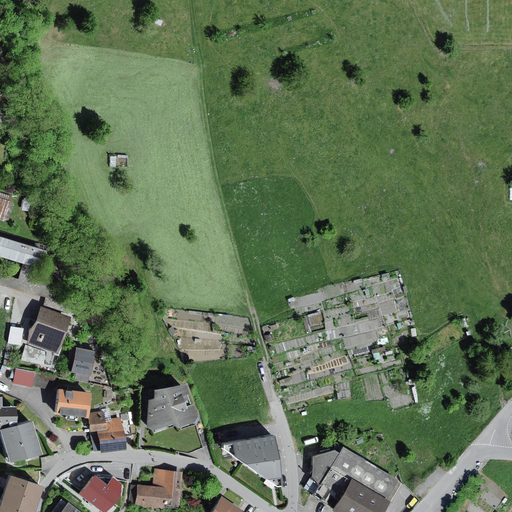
[(15,203),(0,198),(0,220),(9,223),(15,203)]
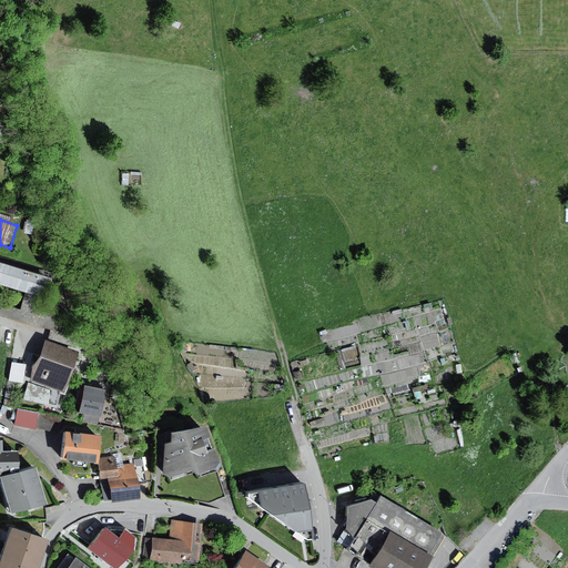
[(54,280),(0,263),(0,284),(26,293),(43,297),(48,300),(54,280)]
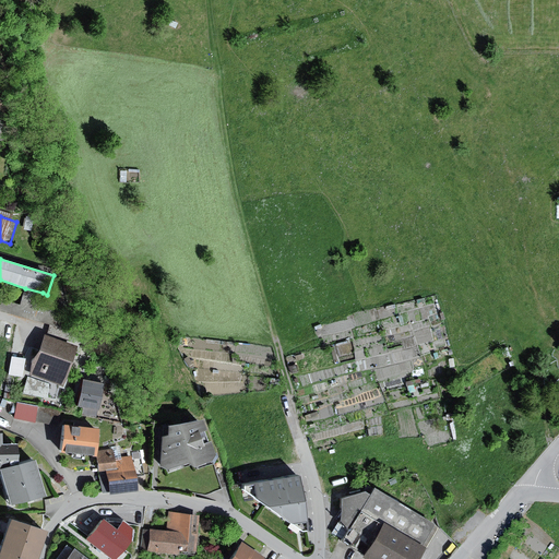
[(79,332),(51,324),(48,335),(76,343),(79,332)]
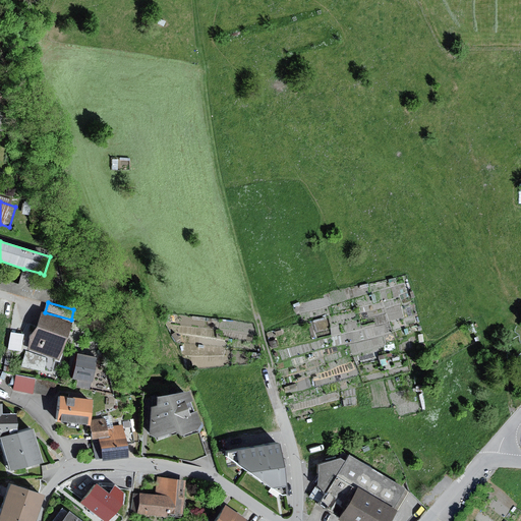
[(73,324),(43,313),(37,332),(31,338),(30,349),(60,360),(73,324)]
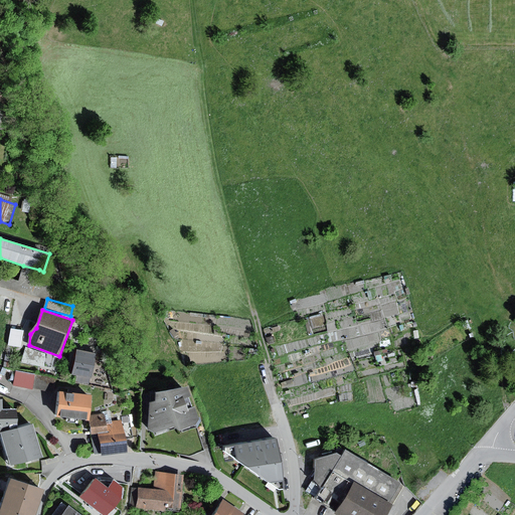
[(25,331),(12,328),(9,345),(22,347),(25,331)]
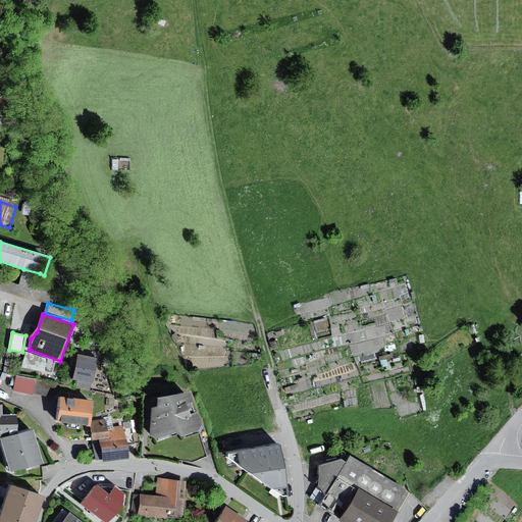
[(27,352),(21,368),(46,373),(46,358),(27,352)]
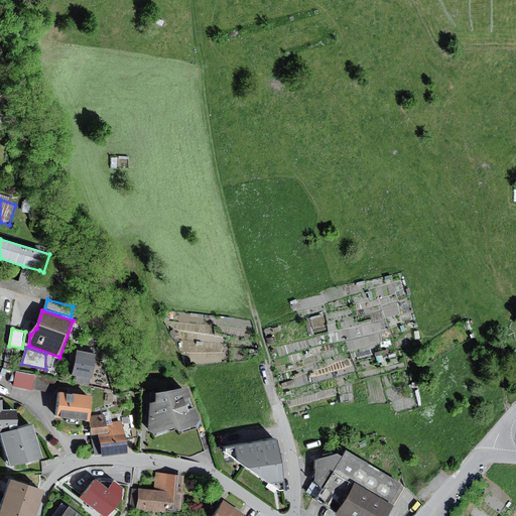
[(98,356),(79,352),(75,377),(77,377),(76,383),(89,386),(90,380),(93,380),(98,356)]
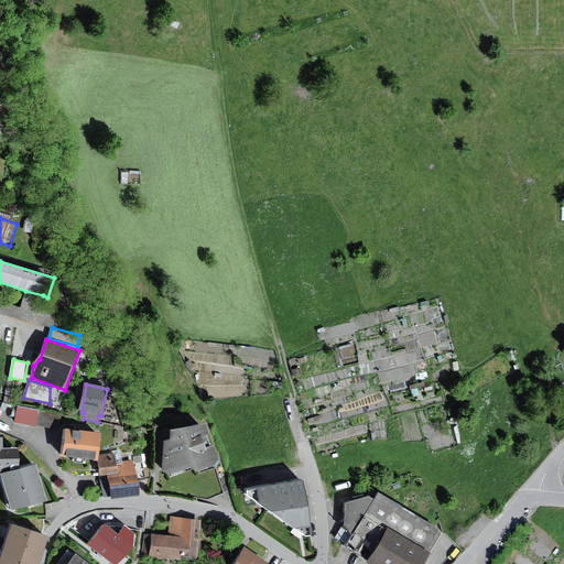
[(18,407),(14,422),(36,426),(40,411),(18,407)]
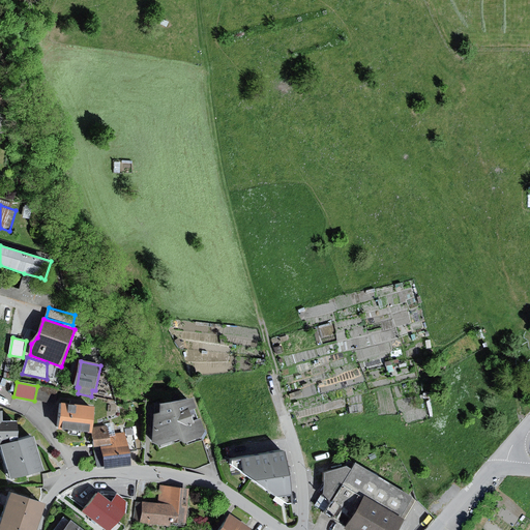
[(163,414),(155,415),(154,443),(156,444),(160,447),(181,440),(186,444),(187,444),(203,438),(207,432),(197,399),(163,404),(163,414)]
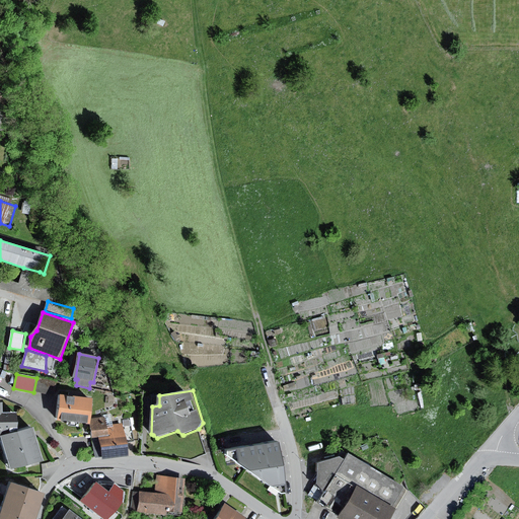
[(64,395),(58,394),(55,421),(86,424),(89,399),(76,397),(77,393),(64,392),(64,395)]
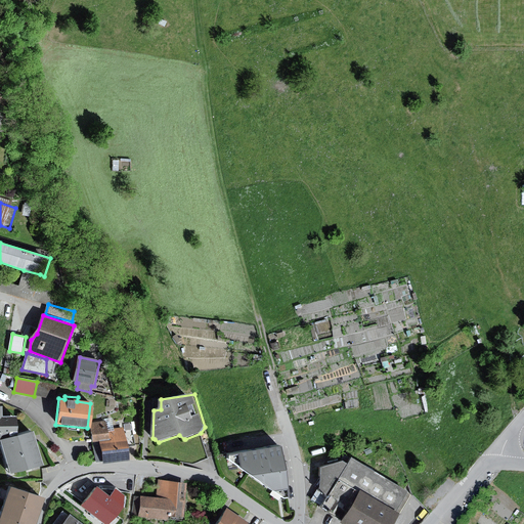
[(0,443),(0,444),(10,475),(46,467),(36,433),(20,436),(17,436),(17,418),(2,417),(2,408),(0,407),(0,443)]
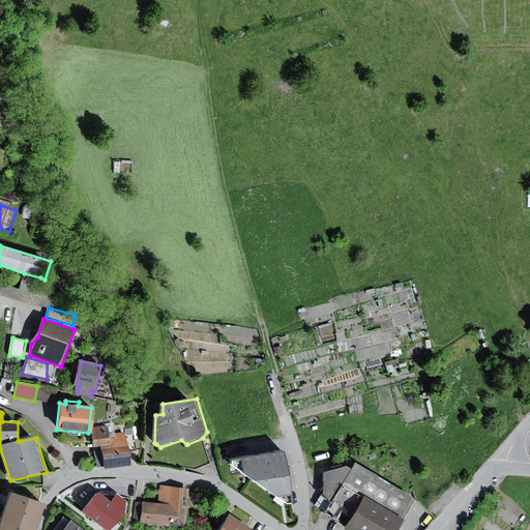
[(108,424),(91,428),(97,469),(106,468),(102,445),(111,444),(110,434),(108,424)]
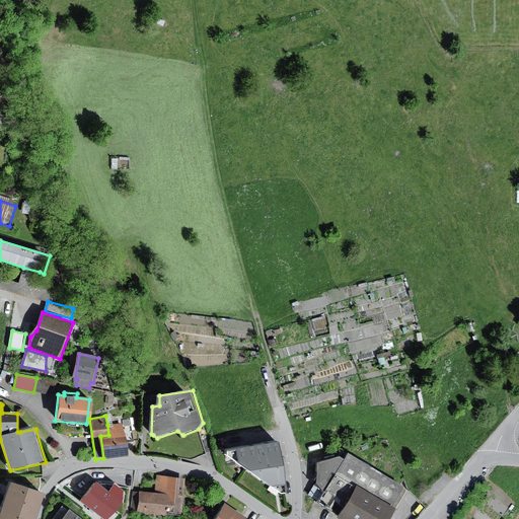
[(123,420),(124,423),(127,442),(134,441),(130,419),(123,420)]
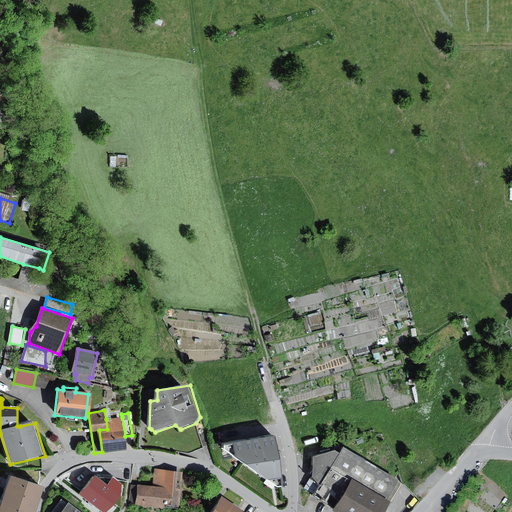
[(107,429),(99,430),(102,452),(103,454),(127,450),(125,436),(122,417),(106,419),(107,429)]
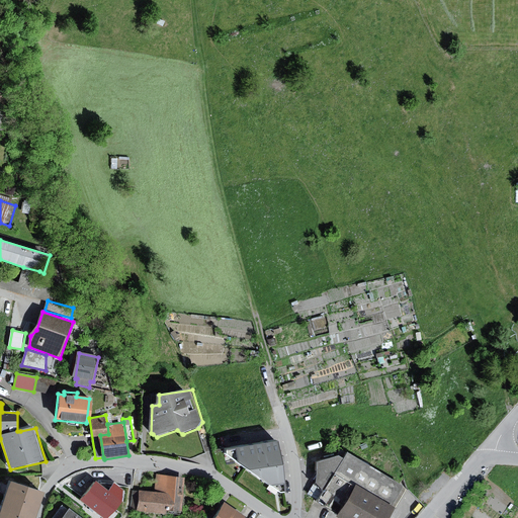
[(282,491),(272,439),(222,448),(224,454),(277,492),(282,491)]
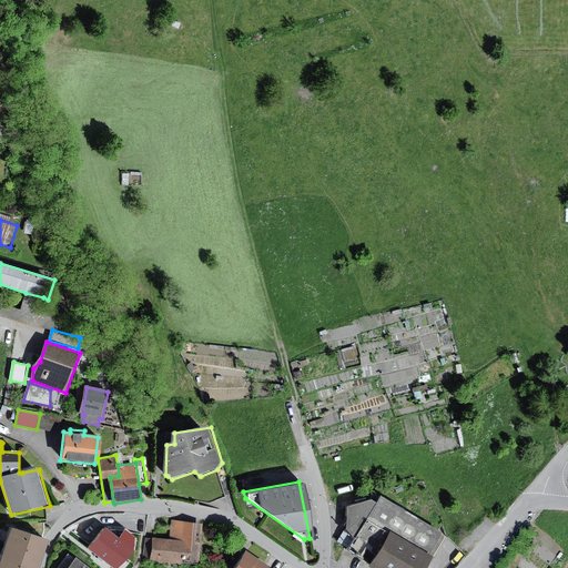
[(359,518),(421,555),(435,530),(374,494),(369,500),(359,518)]
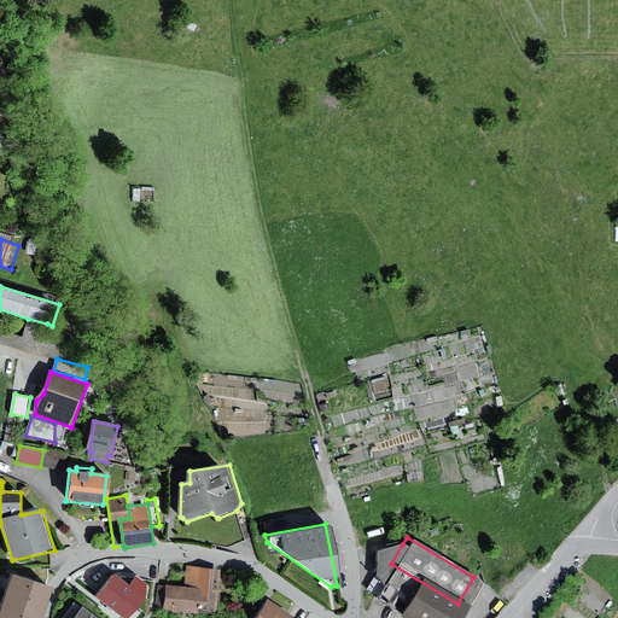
[(391,564),(402,544),(396,541),(372,548),(369,577),(380,583),(391,564)]
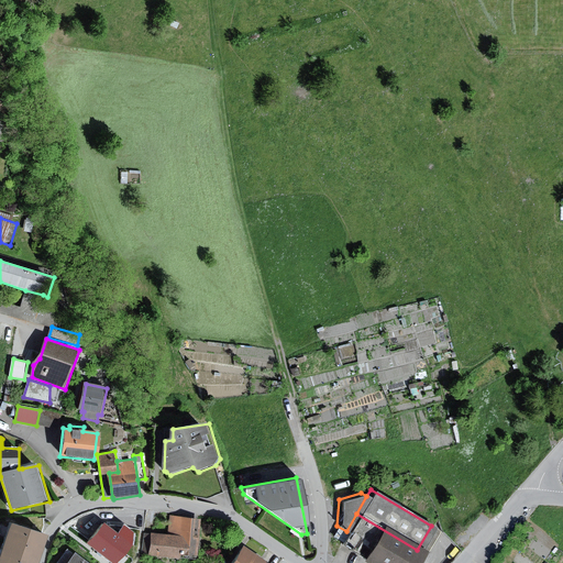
[(408,562),(417,550),(356,514),(346,531),(338,544),(370,562),(408,562)]
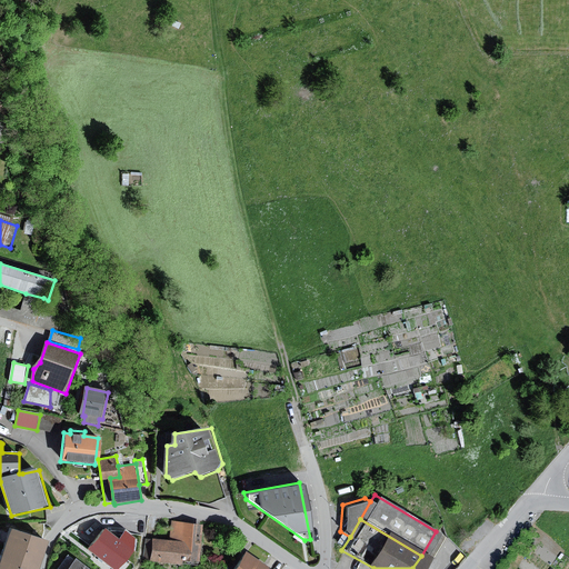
[(170,541),(155,540),(152,562),(185,565),(185,561),(202,562),(206,523),(172,520),(170,541)]
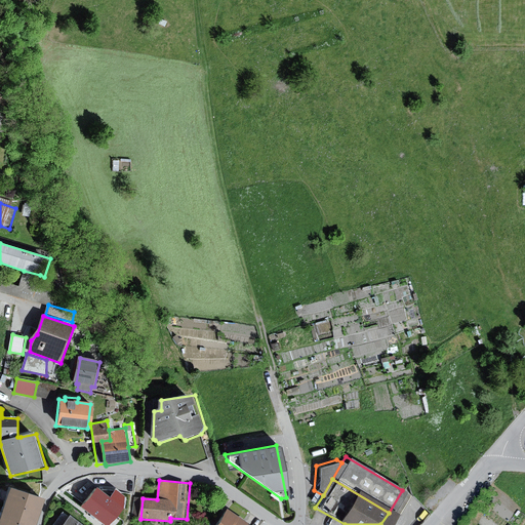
[(8,487),(0,511),(0,524),(31,524),(40,498),(8,487)]
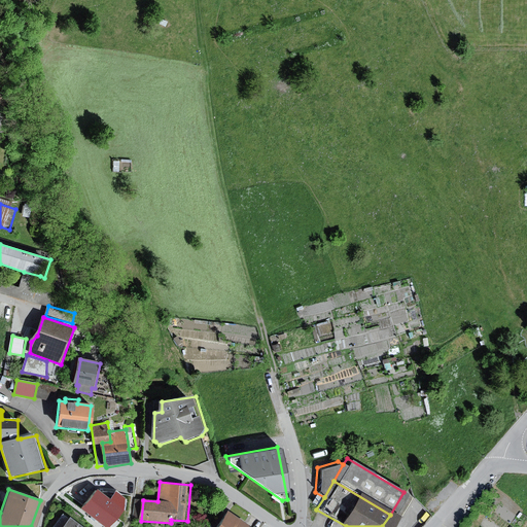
[(99,491),(82,510),(105,526),(111,526),(126,512),(126,498),(116,492),(99,491)]
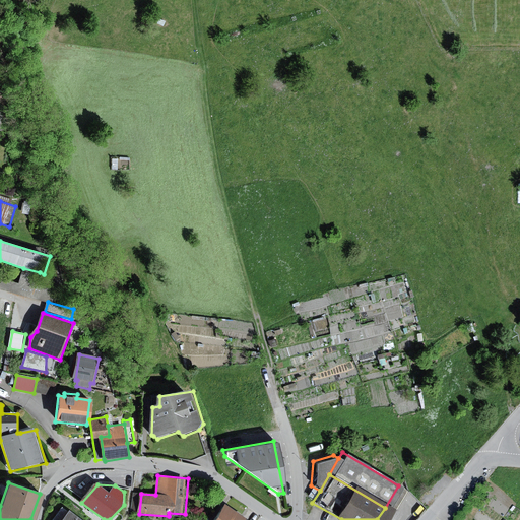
[(139,514),(141,494),(134,493),(132,513),(139,514)]
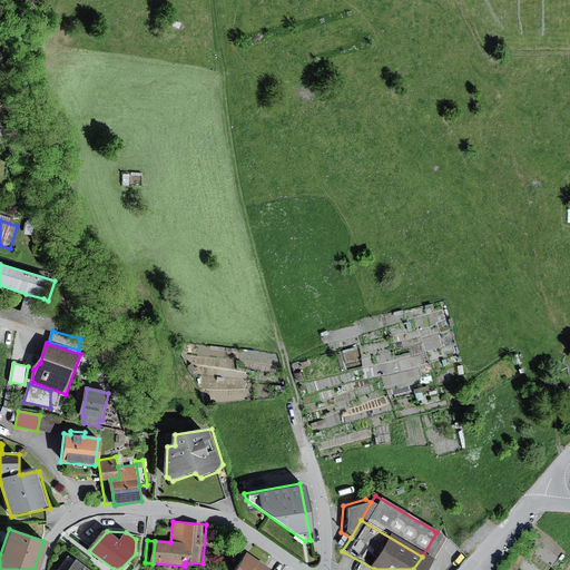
[(268,569),(242,551),(227,569),(268,569)]
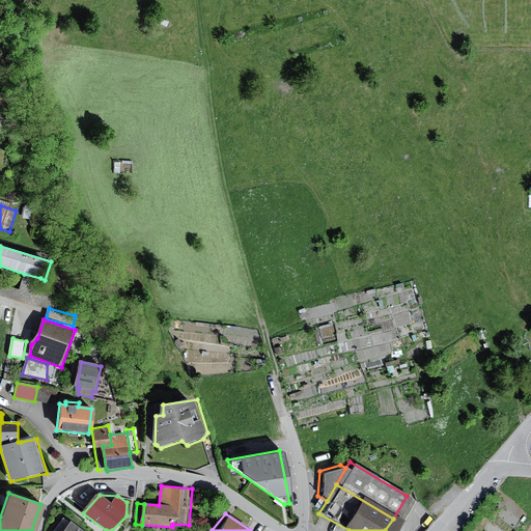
[(64,530),(71,524),(64,519),(54,530),(64,530)]
